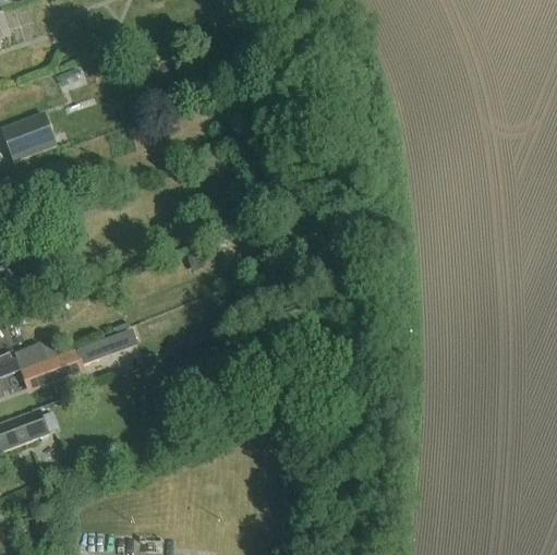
[(25,130),(4,139),(14,164),(58,147),(45,113),(22,122),(25,130)]
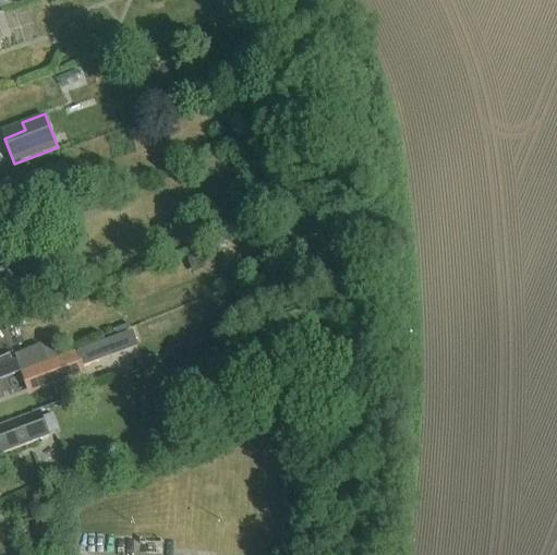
[(61,163),(28,175),(38,205),(72,193),(61,163)]
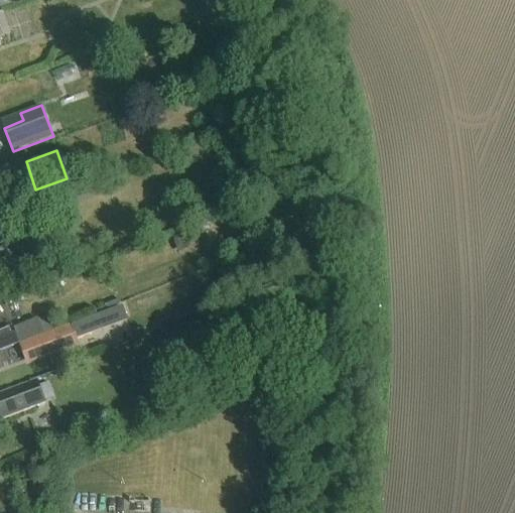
[(123,300),(94,310),(101,327),(129,314),(123,300)]
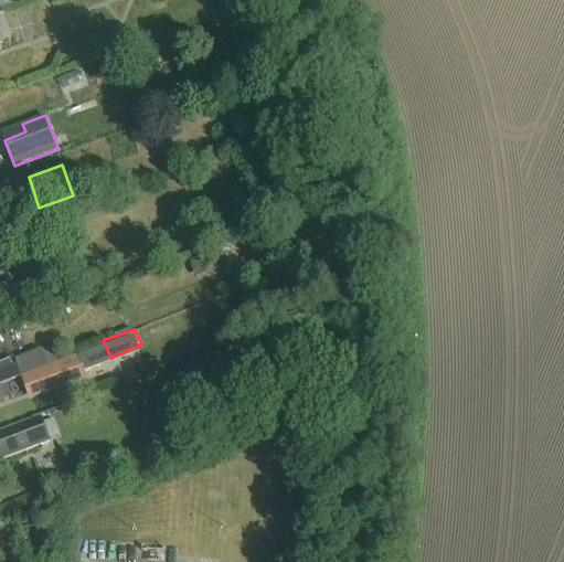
[(76,353),(20,375),(27,393),(34,390),(83,372),(76,353)]
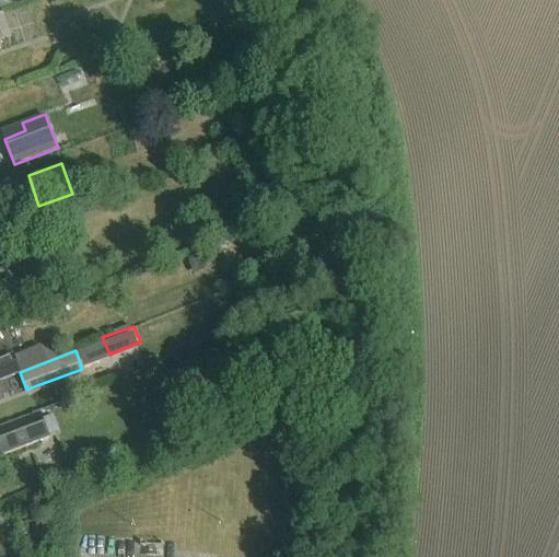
[(0,381),(14,375),(8,358),(0,361),(0,381)]
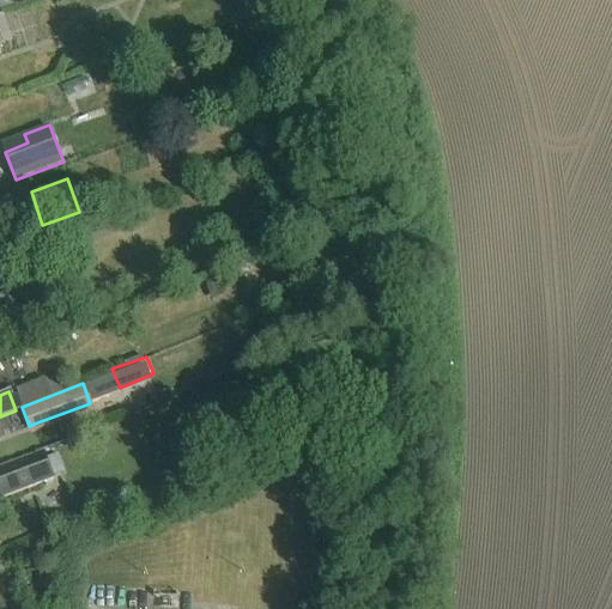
[(42,448),(0,464),(0,498),(54,477),(64,473),(56,454),(46,457),(42,448)]
